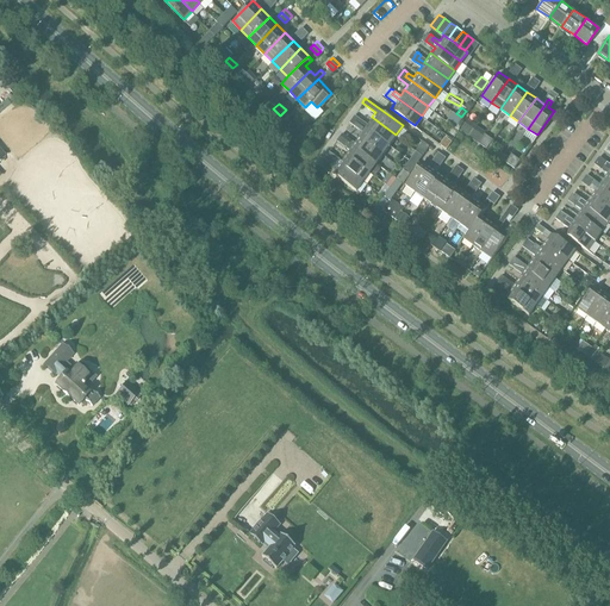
[(390,143),(396,135),(372,117),(367,123),(361,119),(360,123),(365,126),(390,143)]
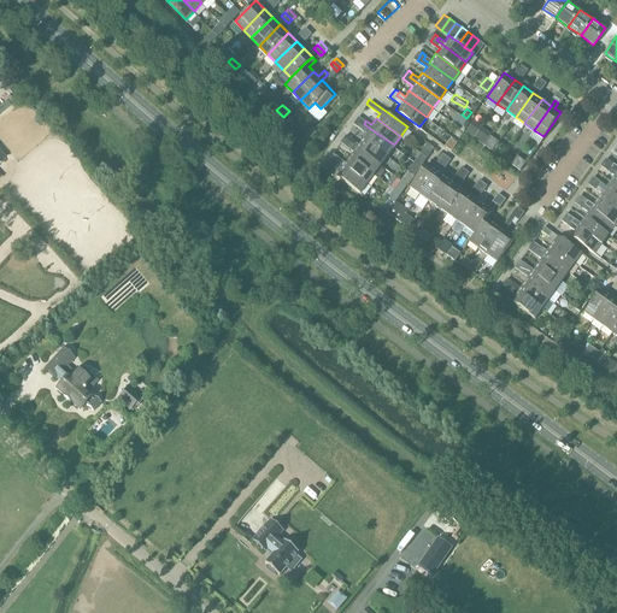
[(469,124),(465,129),(474,135),(479,130),(469,124)]
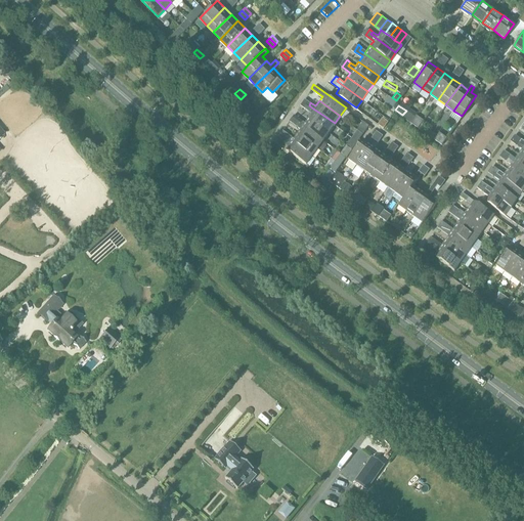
[(329,131),(335,123),(313,109),(308,116),(329,131)]
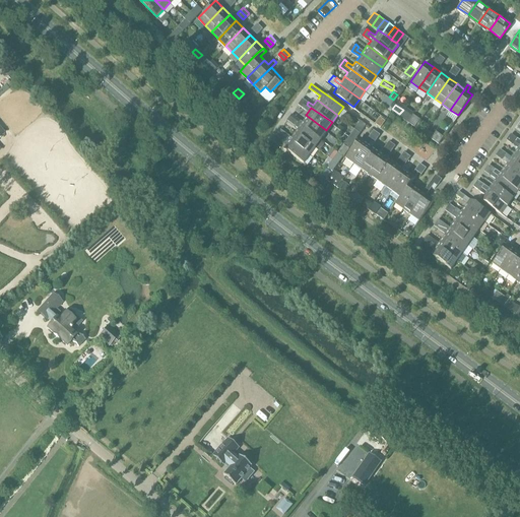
[(403,110),(399,114),(407,120),(410,115),(403,110)]
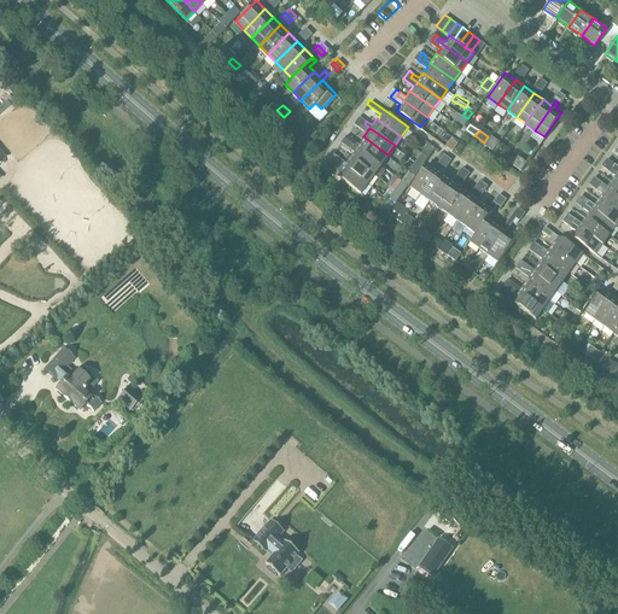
[(382,164),(388,155),(363,136),(359,142),(354,139),(350,142),(356,146),(382,164)]
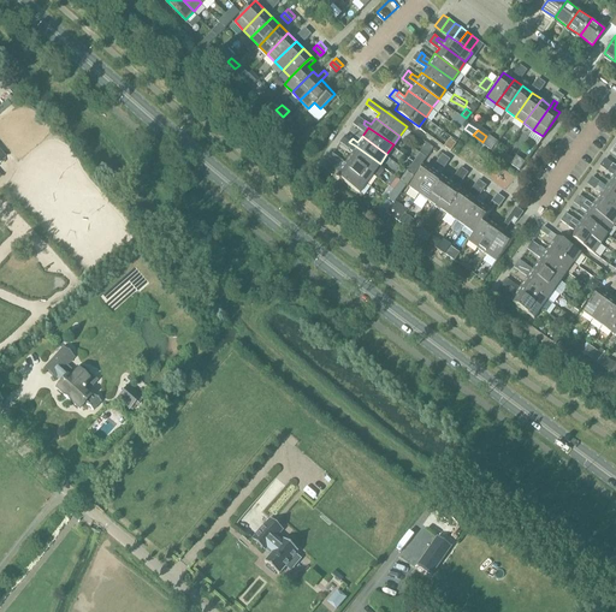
[(449,136),(444,144),(448,148),(450,149),(451,148),(456,141),(449,136)]
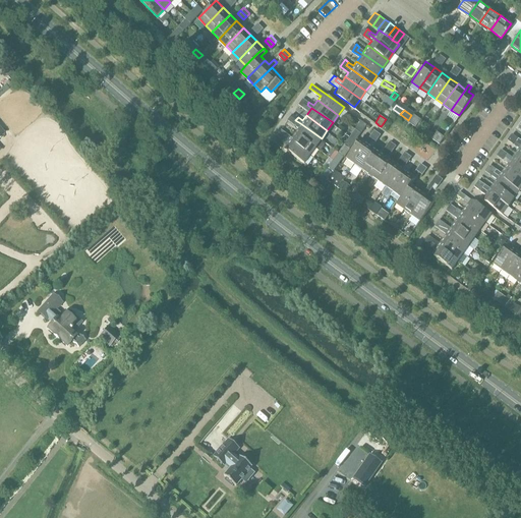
[(315,146),(322,138),(300,123),(295,131),(315,146)]
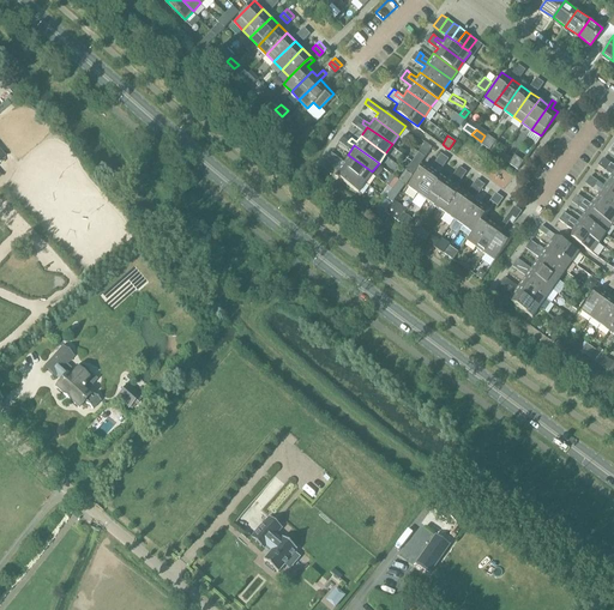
[(515,152),(509,161),(513,163),(519,155),(515,152)]
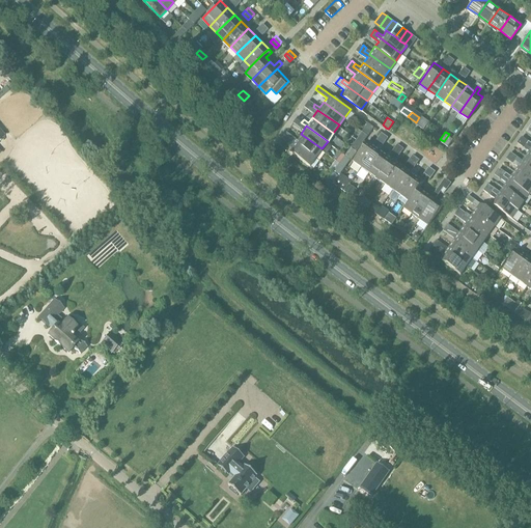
[(290,138),(292,135),(288,133),(284,139),(292,145),(289,149),(310,165),(316,157),(290,138)]
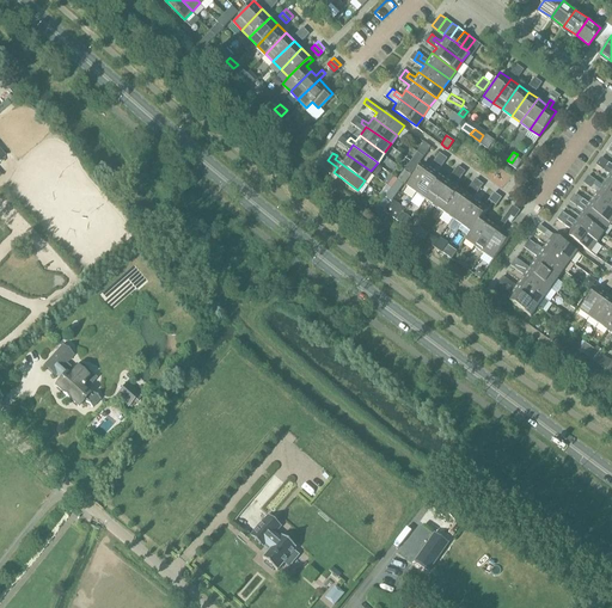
[(365,180),(371,171),(347,154),(342,160),(337,155),(335,159),(365,180)]
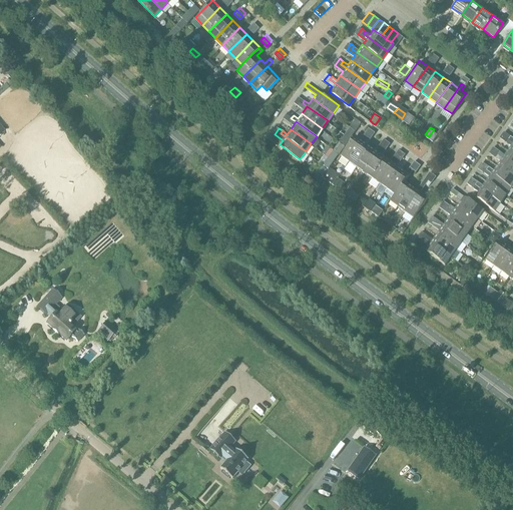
[(370,137),(372,134),(366,130),(360,137),(355,134),(341,154),(349,160),(367,135),(370,137)]
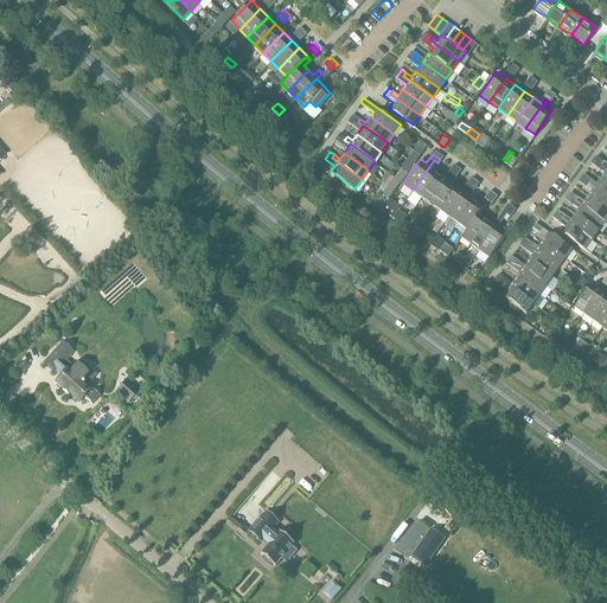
[(606,166),(601,162),(604,160),(600,156),(594,164),(604,171),(600,175),(606,180),(606,166)]
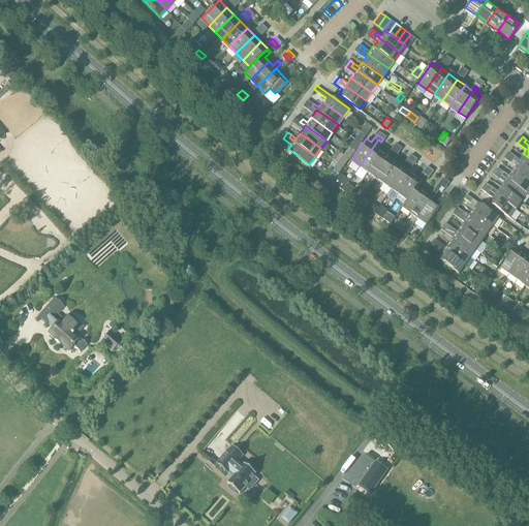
[(378,147),(381,142),(378,140),(360,165),(367,171),(382,150),(378,147)]
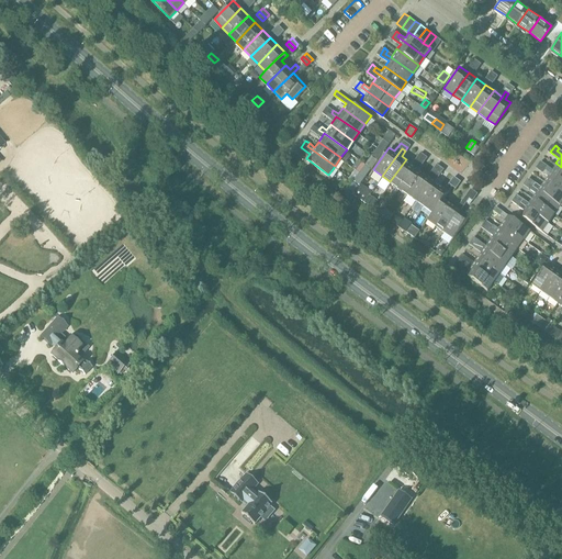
[(422,163),(424,159),(417,155),(411,163),(406,159),(390,181),(398,188),(418,160),(422,163)]
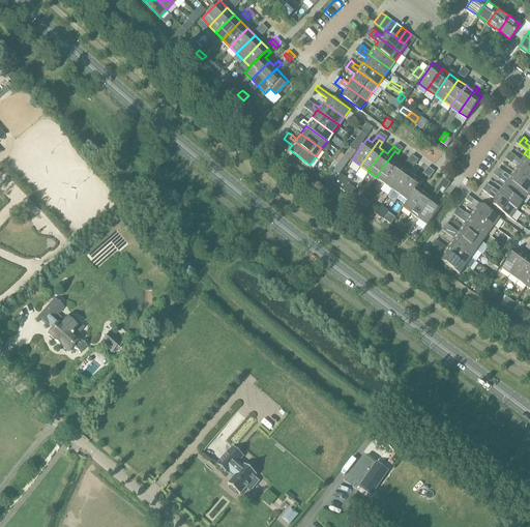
[(393,158),(398,153),(394,151),(376,177),(384,182),(399,162),(393,158)]
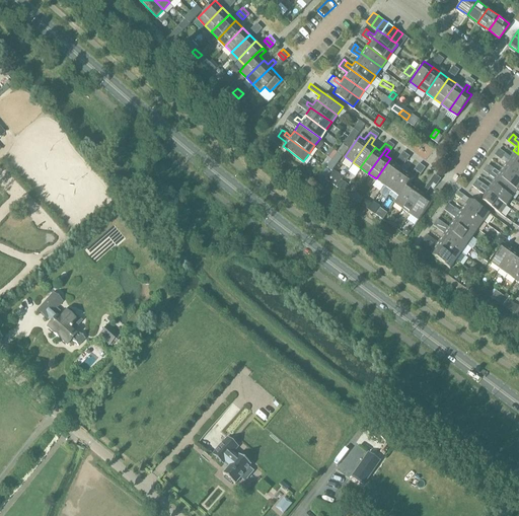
[(518,165),(503,155),(505,152),(502,149),(497,156),(505,162),(502,166),(518,177),(518,165)]
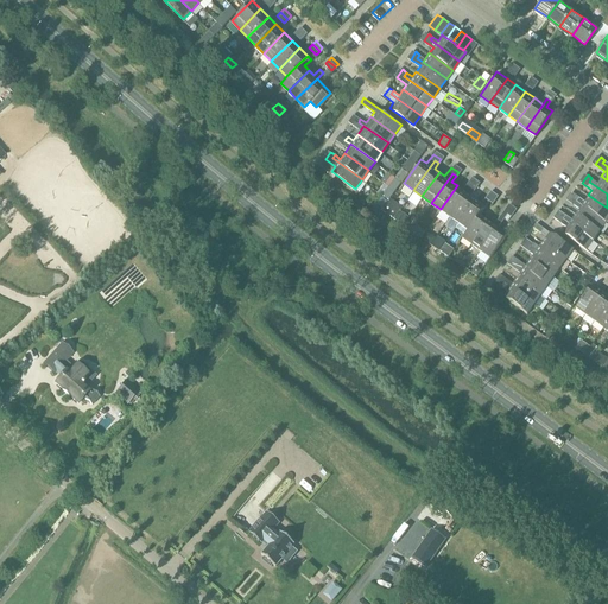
[(388,184),(396,189),(401,179),(396,176),(388,184)]
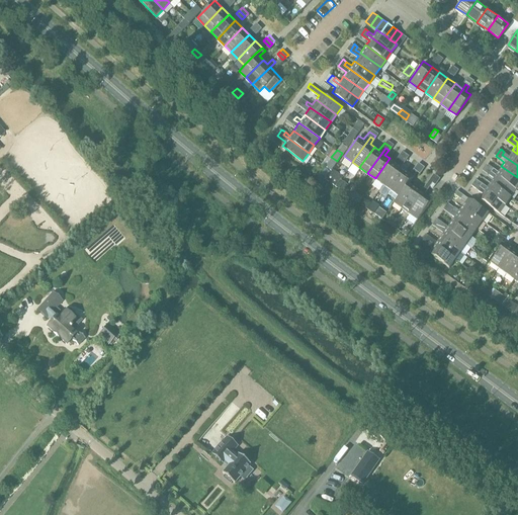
[(517,165),(517,154),(512,150),(509,155),(504,152),(502,155),(517,165)]
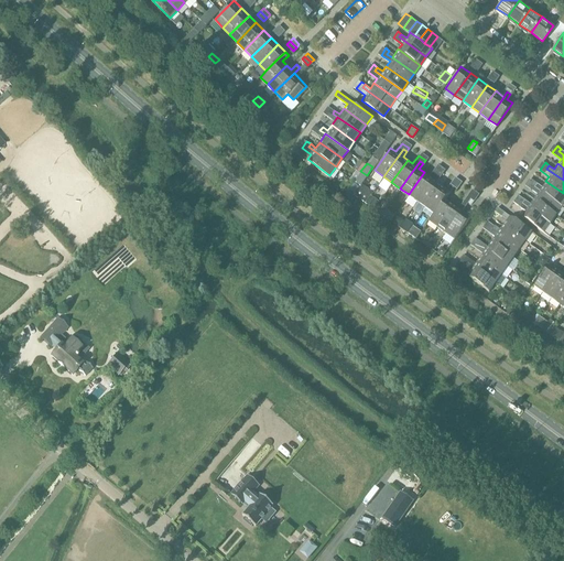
[(440,175),(442,172),(435,166),(433,171),(430,175),(424,172),(409,194),(416,201),(436,173),(440,175)]
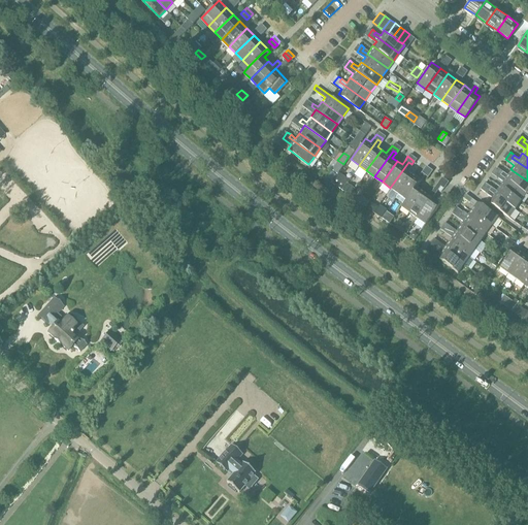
[(337,172),(343,164),(337,160),(332,168),(337,172)]
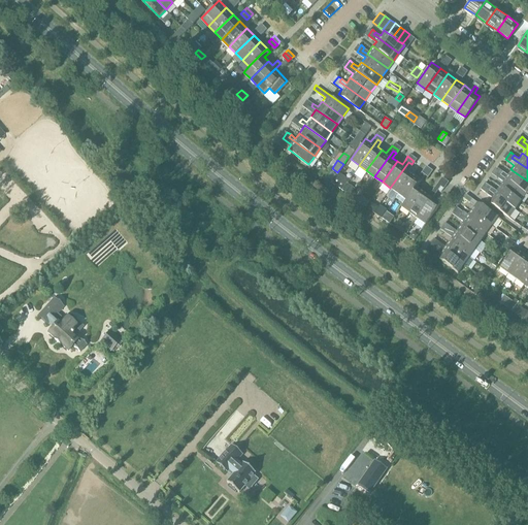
[(408,168),(411,164),(408,162),(390,188),(398,193),(414,172),(408,168)]
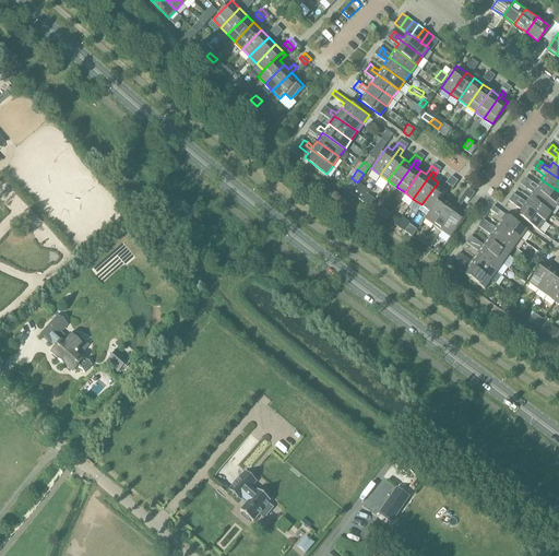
[(453,186),(455,182),(449,177),(442,186),(438,182),(421,204),(429,210),(440,196),(449,184),(453,186)]
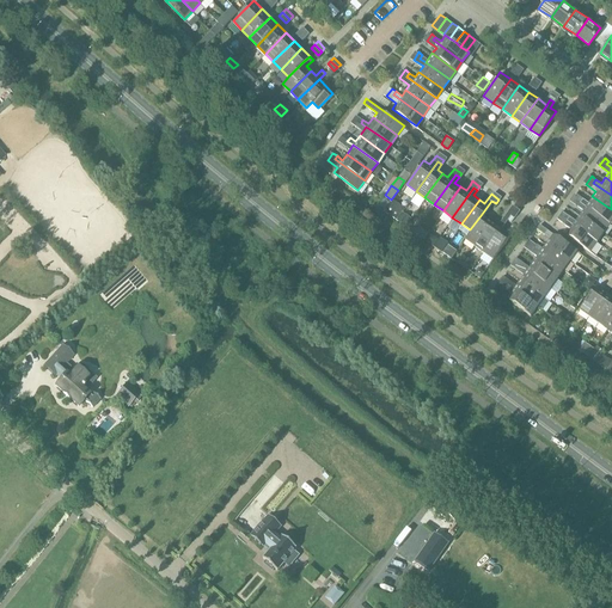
[(580,201),(582,197),(579,195),(573,202),(583,209),(579,214),(604,231),(610,222),(580,201)]
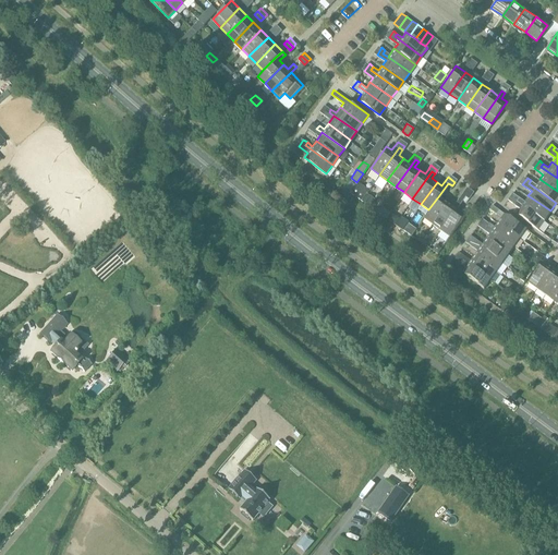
[(350,179),(346,184),(351,189),(355,183),(350,179)]
